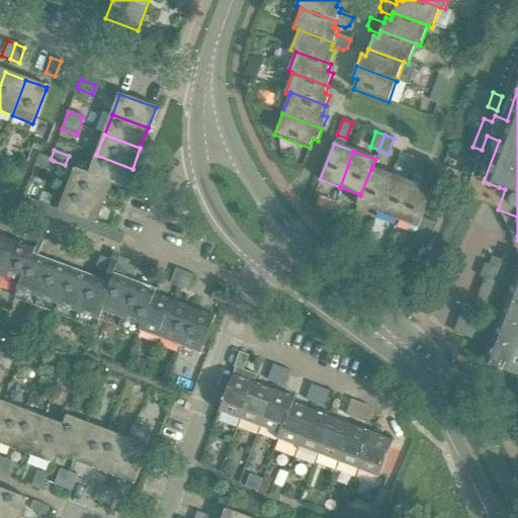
[(51,169),(54,161),(51,159),(38,155),(35,164),(51,169)]
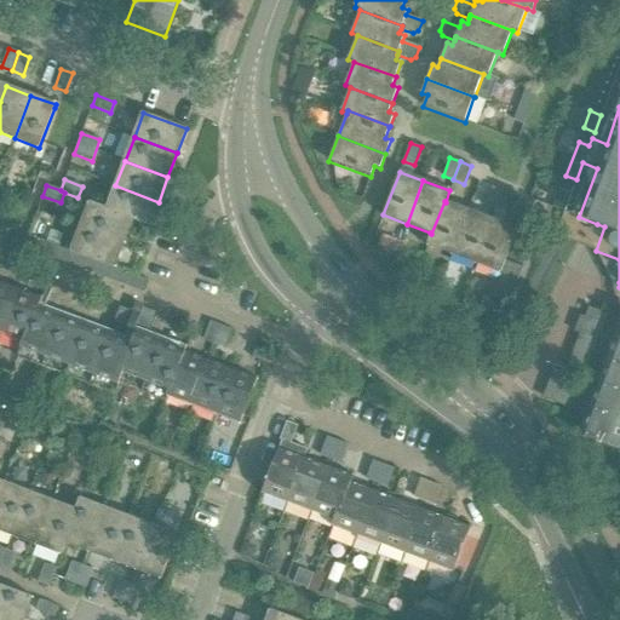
[(115,185),(107,208),(107,210),(132,219),(132,220),(149,227),(159,202),(115,185)]
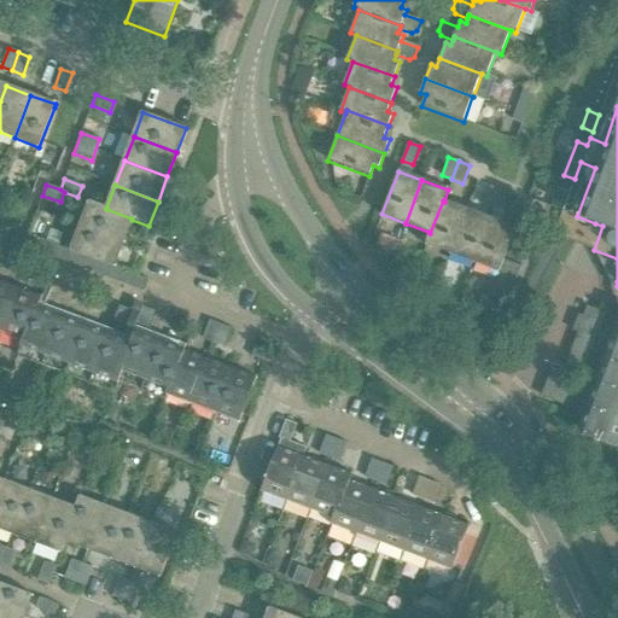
[(494,208),(501,190),(490,186),(483,204),(494,208)]
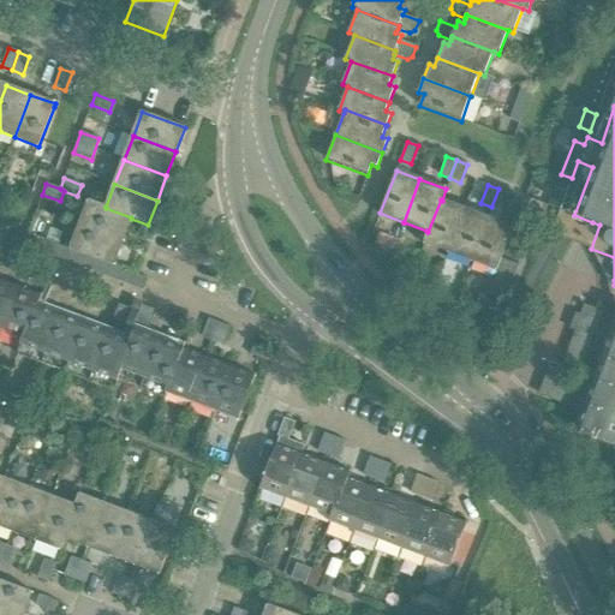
[(560,210),(566,192),(556,187),(549,207),(560,210)]
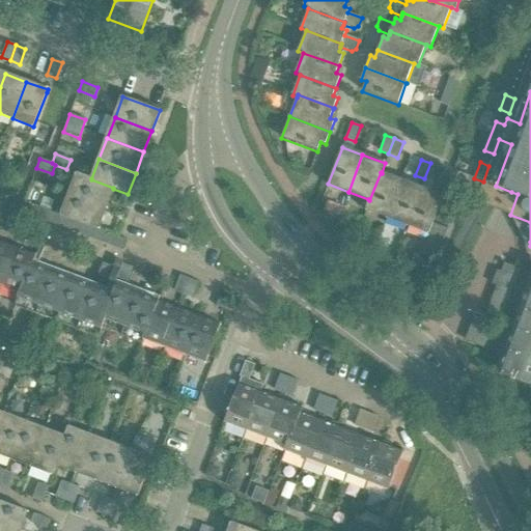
[(434,183),(440,167),(430,163),(424,178),(434,183)]
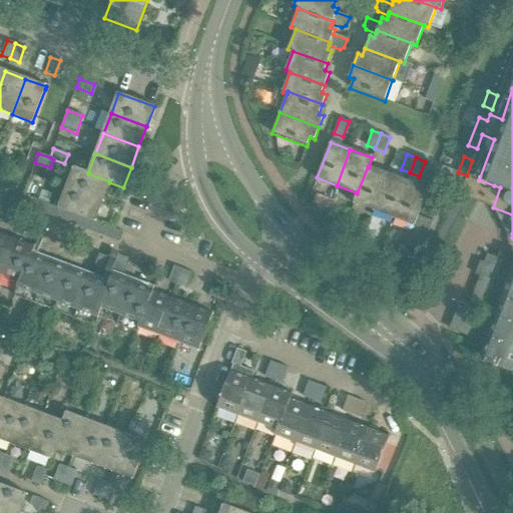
[(102,200),(109,182),(109,181),(88,173),(88,172),(74,166),(67,187),(102,200)]
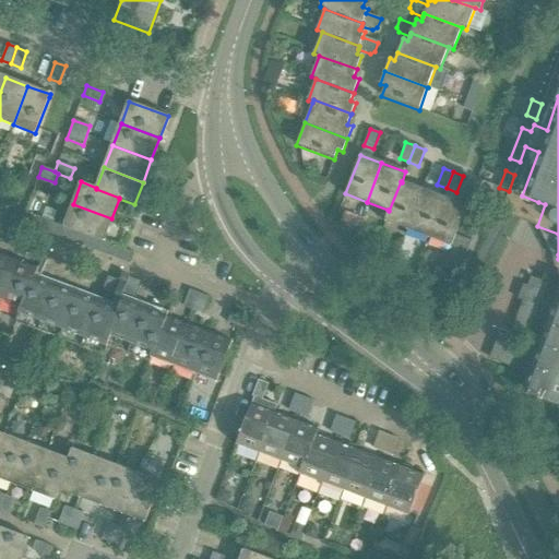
[(421,190),(402,182),(401,181),(389,211),(388,210),(384,219),(407,228),(421,190)]
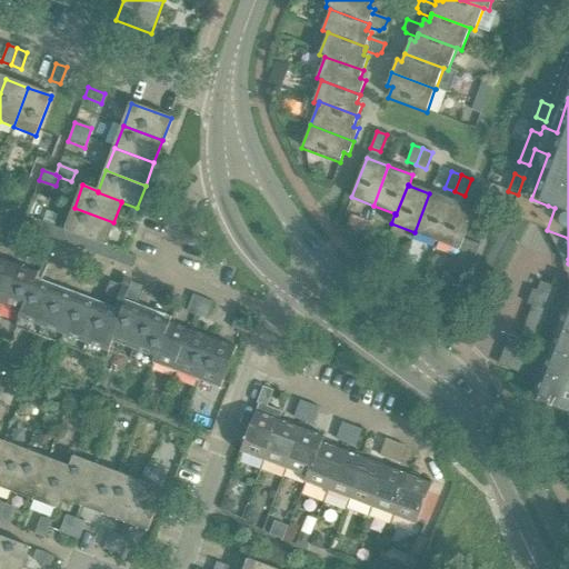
[(437,241),(452,201),(429,193),(415,232),(437,241)]
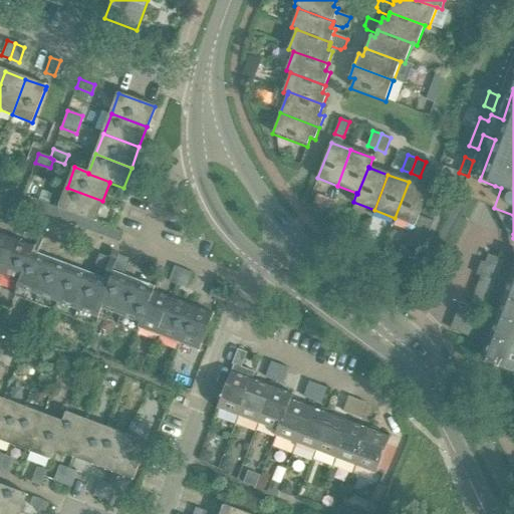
[(419,216),(429,190),(409,182),(395,218),(415,226),(407,247),(421,253),(433,222),(419,216)]
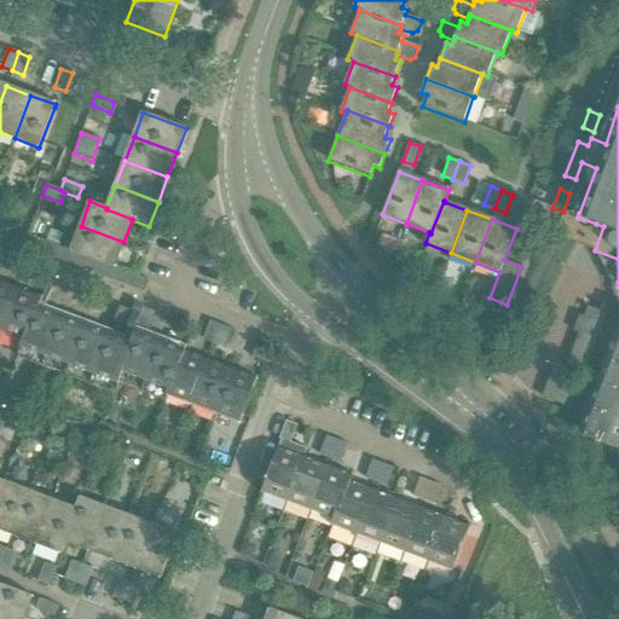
[(114,267),(123,242),(81,226),(71,252),(114,267)]
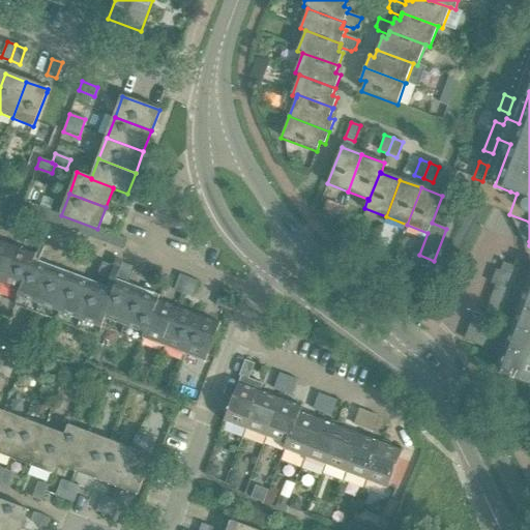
[(0,229),(8,233),(16,214),(0,208),(0,229)]
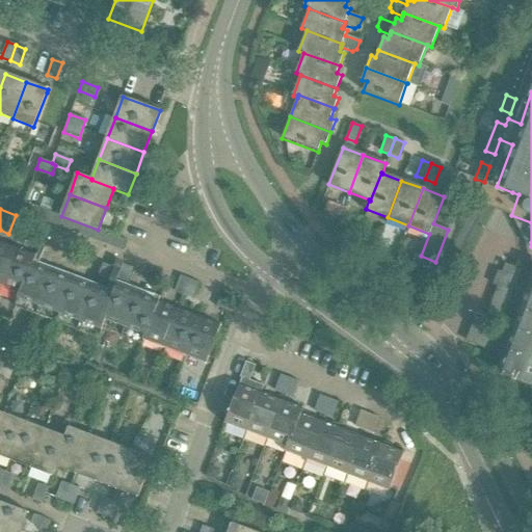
[(98,230),(61,216),(40,209),(36,218),(125,251),(128,241),(98,230)]
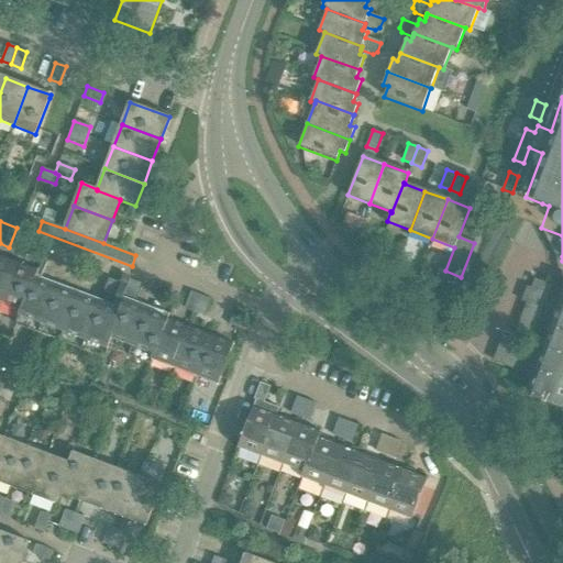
[(0,301),(15,263),(0,256),(0,301)]
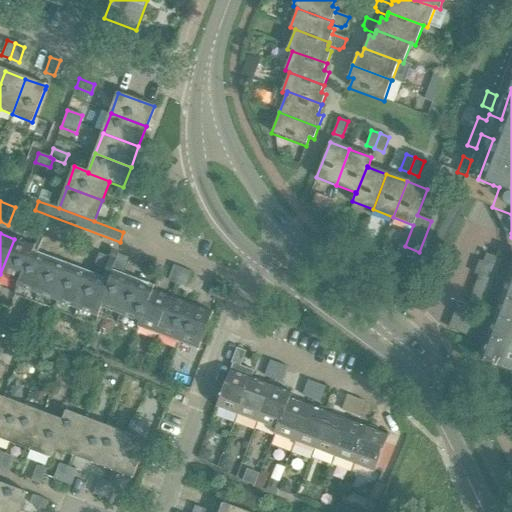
[(20,282),(30,256),(31,256),(34,247),(14,239),(0,274),(19,281),(20,282)]
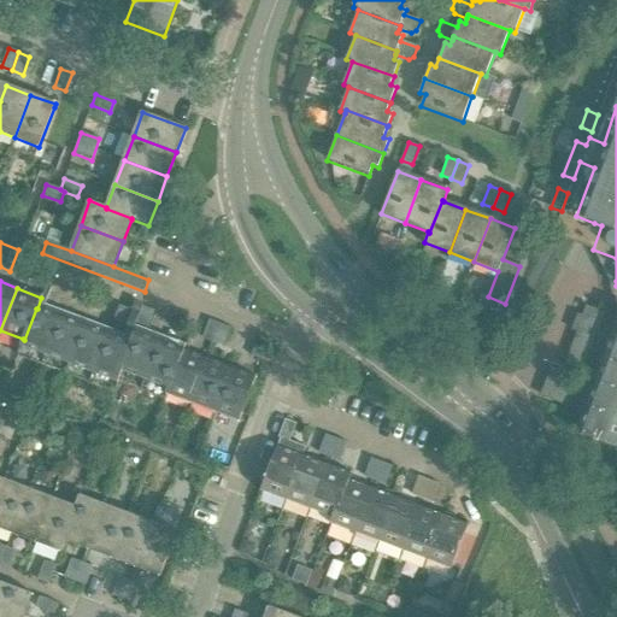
[(136,324),(144,306),(125,300),(123,307),(134,311),(129,323),(135,325),(136,324)]
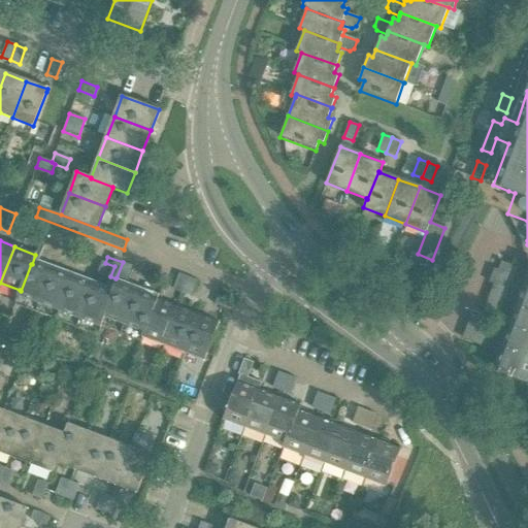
[(114,266),(105,263),(102,261),(97,274),(109,279),(110,276),(114,266)]
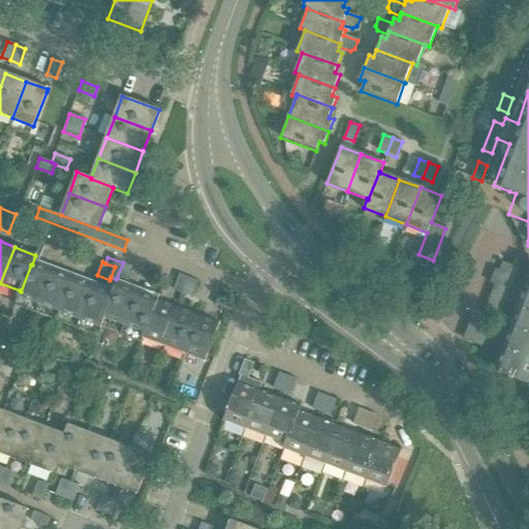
[(126,281),(132,266),(123,262),(117,278),(126,281)]
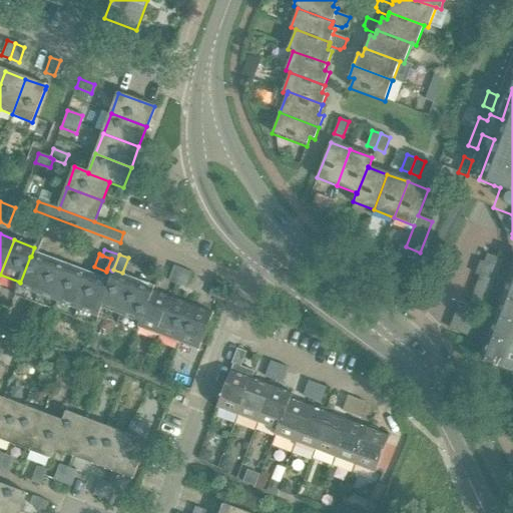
[(498,269),(501,260),(487,254),(484,264),(498,269)]
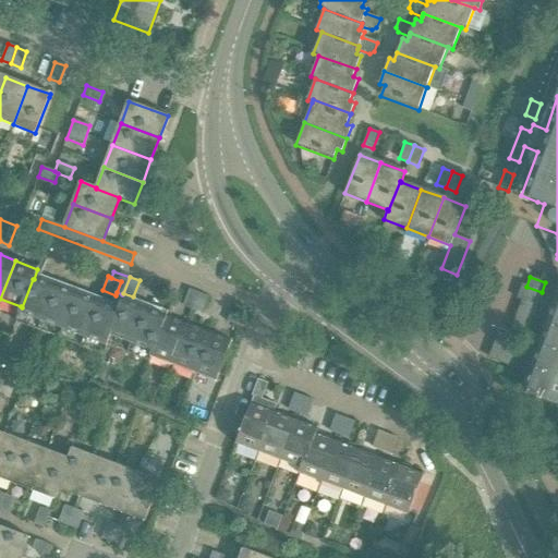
[(165,317),(121,301),(118,311),(34,279),(33,279),(22,307),(21,306),(16,317),(105,350),(109,340),(150,355),(165,317)]
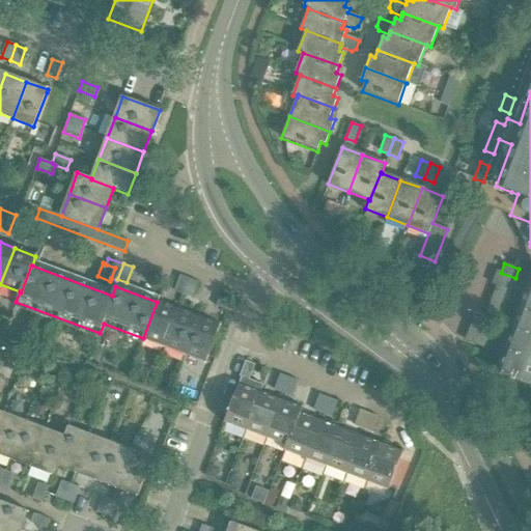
[(184,295),(190,279),(180,276),(174,290),(184,295)]
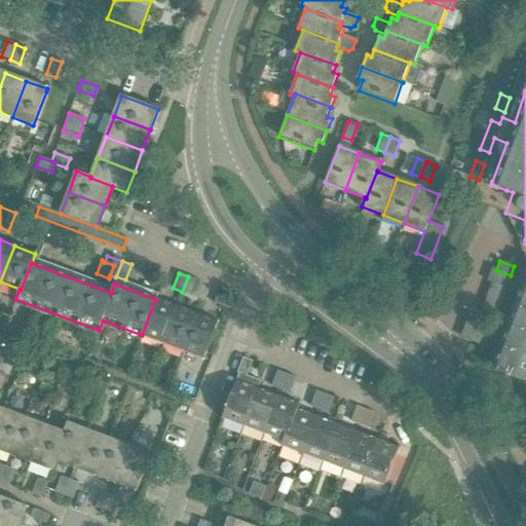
[(191,295),(196,283),(197,279),(188,276),(182,292),(191,295)]
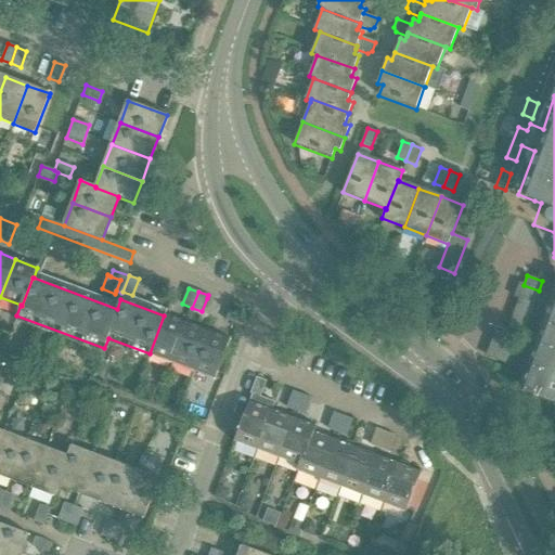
[(554,402),(554,296),(519,389),(554,402)]
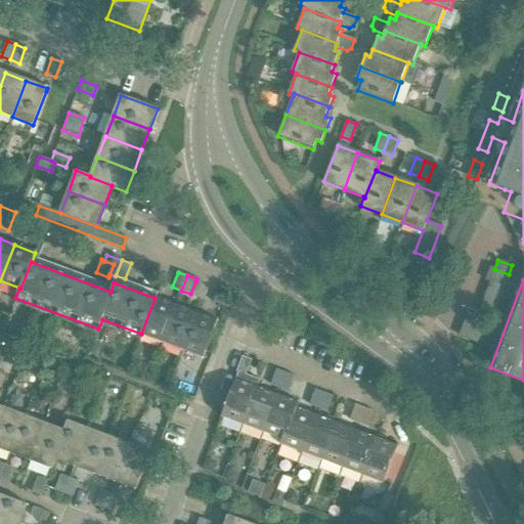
[(493,316),(504,287),(490,281),(479,310),(493,316)]
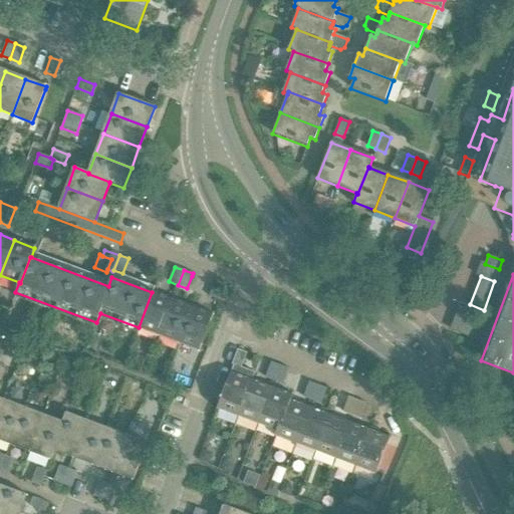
[(224,302),(228,293),(213,288),(209,297),(224,302)]
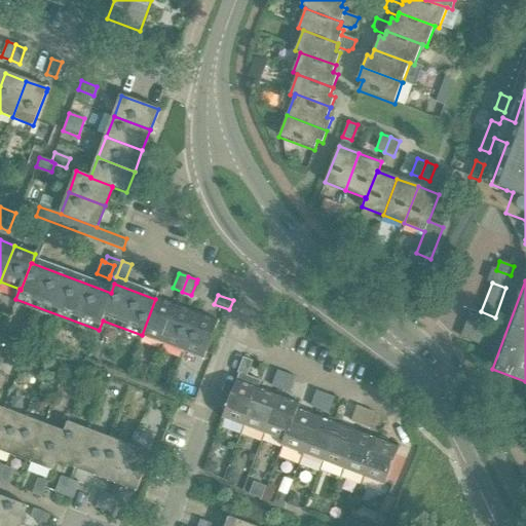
[(162,343),(177,307),(155,299),(142,335),(162,343)]
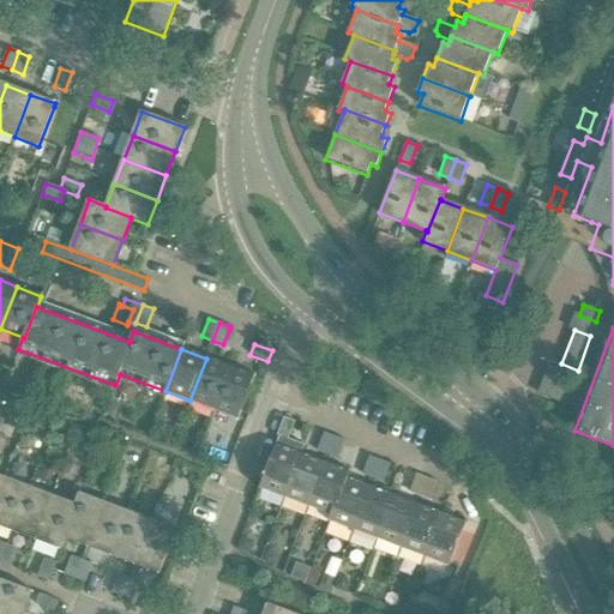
[(215,410),(230,367),(206,359),(190,401),(215,410)]
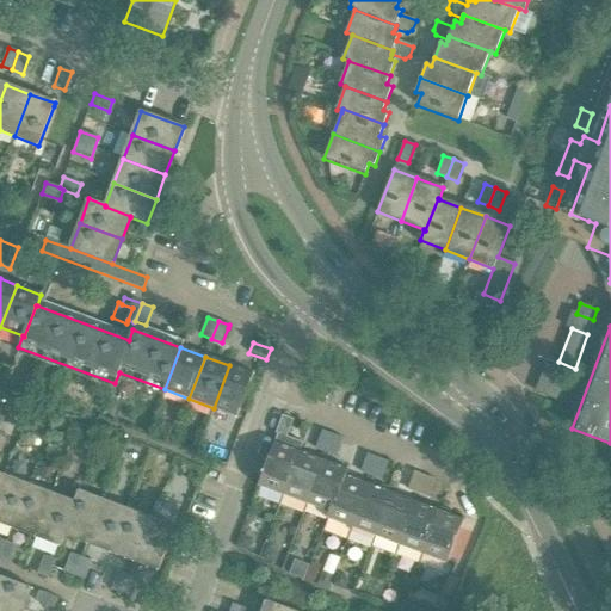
[(562,387),(568,372),(545,363),(539,378),(562,387)]
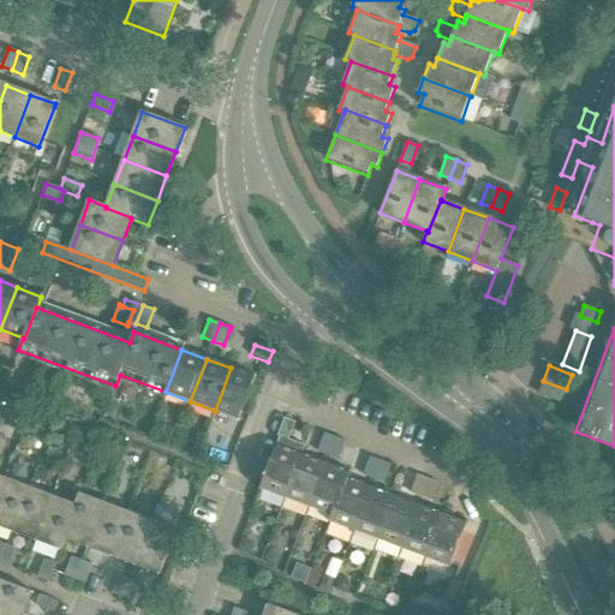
[(239,419),(255,377),(231,368),(215,411),(239,419)]
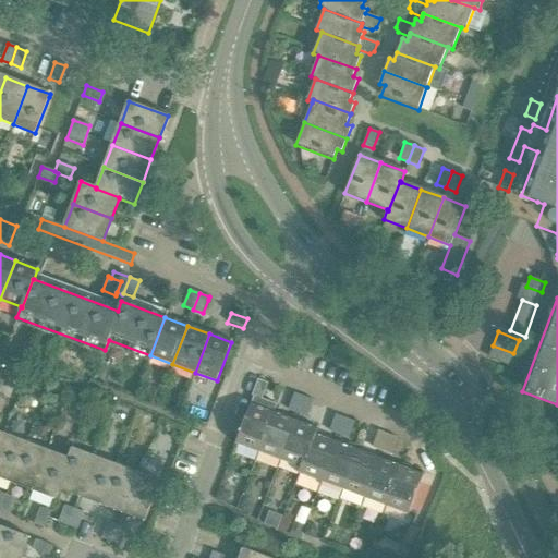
[(258,451),(274,413),(277,404),(262,399),(268,384),(258,379),(252,396),(254,397),(241,429),(240,429),(239,432),(240,432),(237,443),(258,451)]
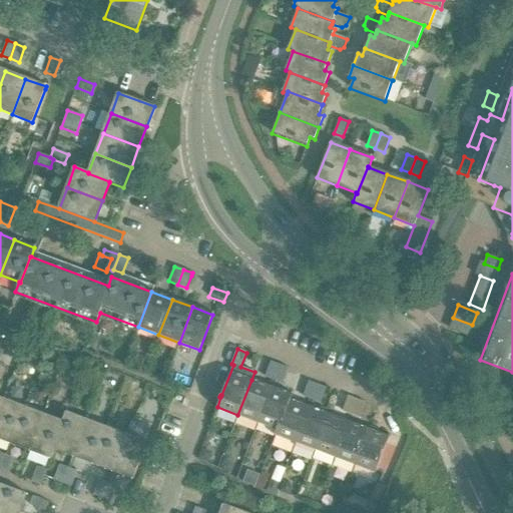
[(274,380),(280,365),(271,362),(265,377),(274,380)]
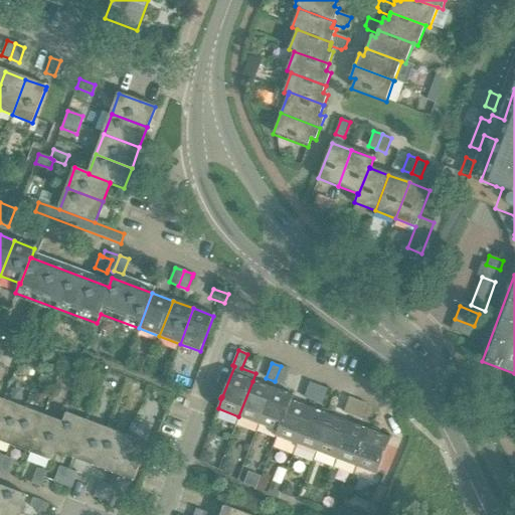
[(284,384),(288,374),(290,370),(281,366),(275,381),(284,384)]
